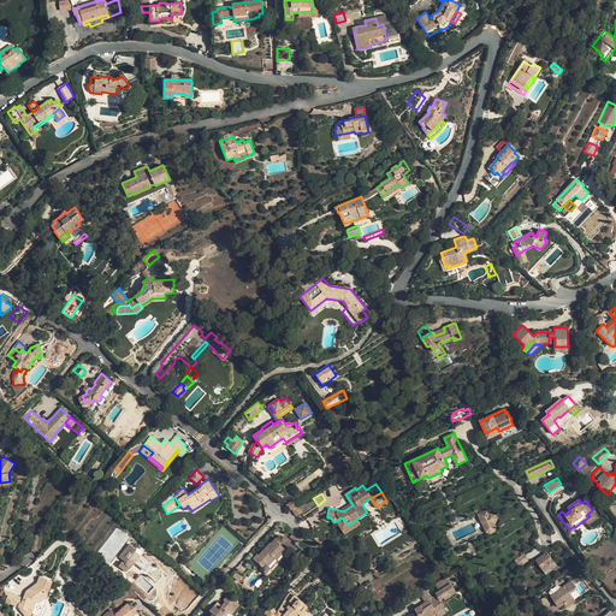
[(292,501),(288,504),(296,516),(301,513),(292,501)]
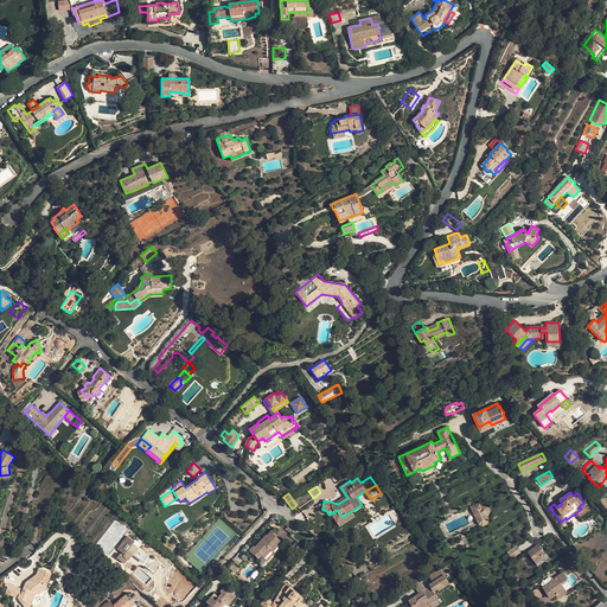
[(483,506),(480,503),(471,506),(473,511),(477,510),(480,518),(478,519),(479,524),(484,525),(487,524),(489,519),(486,516),(489,515),(490,511),(487,508),(484,506),(483,506)]
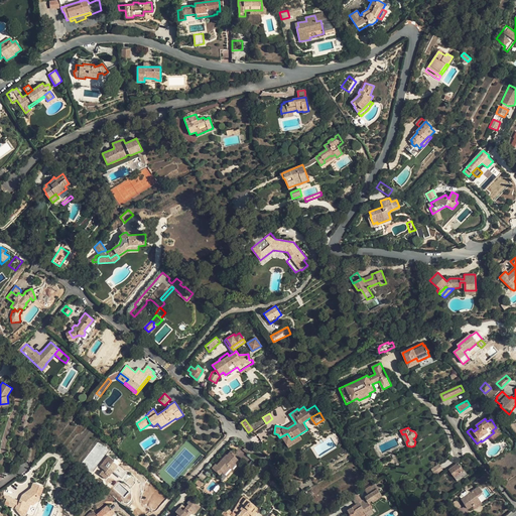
[(501,434),(496,427),(492,430),(494,432),(490,435),(493,440),(501,434)]
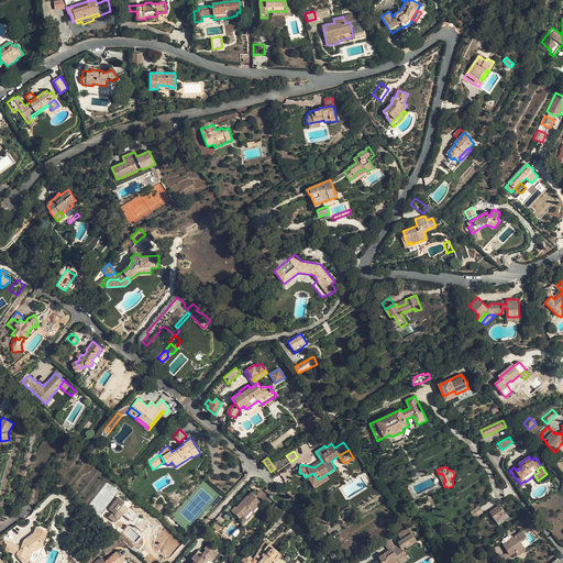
[(316,489),(330,479),(327,474),(318,479),(313,473),(307,476),(316,489)]
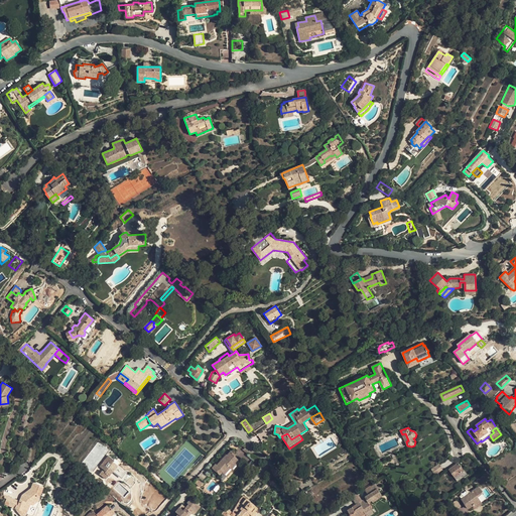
[(395,437),(394,434),(372,444),(379,459),(401,448),(399,445),(382,454),(379,445),(395,437)]
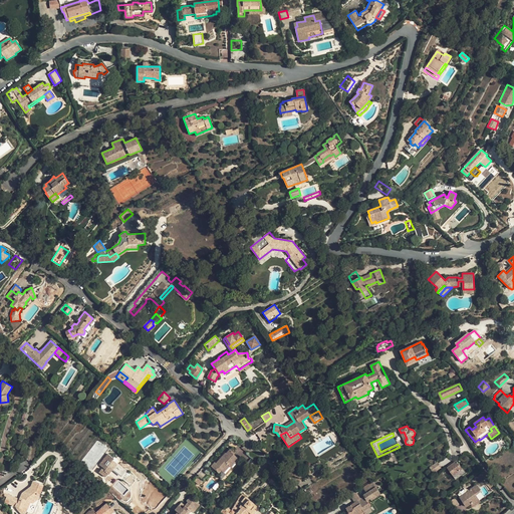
[(215,462),(211,466),(219,473),(221,470),(224,473),(229,466),(231,467),(236,462),(234,461),(237,457),(233,454),(234,453),(230,449),(226,453),(225,453),(222,456),(220,459),(216,463),(215,462)]
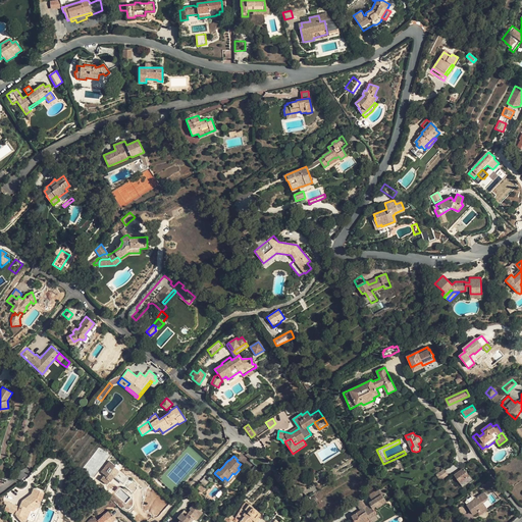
[(116,466),(109,461),(101,472),(105,475),(105,477),(103,476),(100,479),(107,484),(109,481),(110,482),(112,479),(114,476),(122,482),(127,476),(115,467),(116,466)]
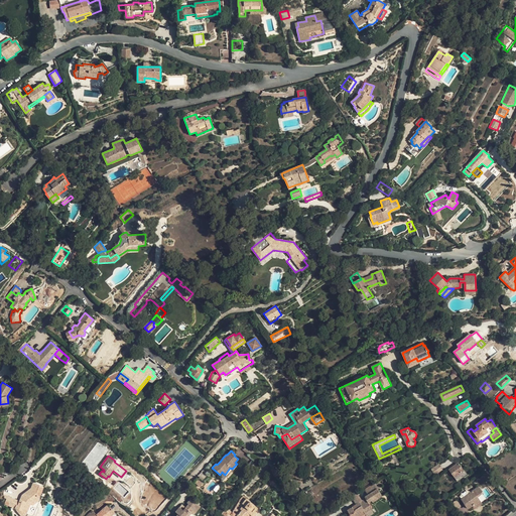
[(459,463),(448,470),(455,478),(464,471),(459,463)]
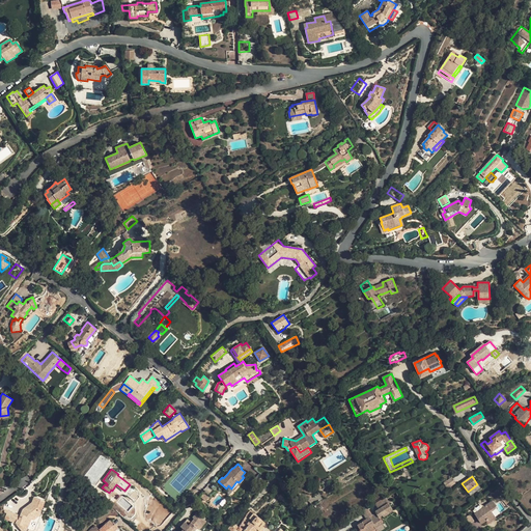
[(455,483),(452,478),(444,483),(447,488),(455,483)]
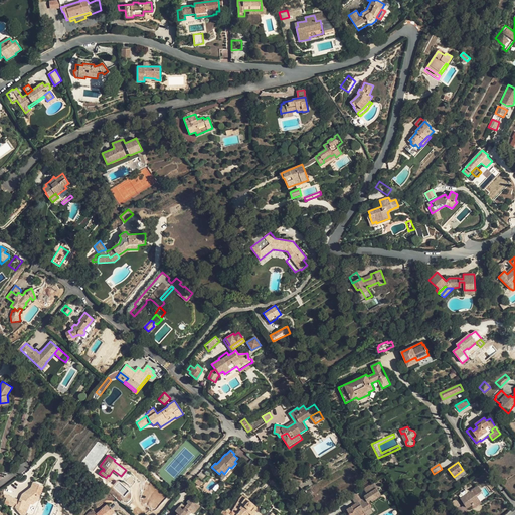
[(221,471),(219,474),(223,478),(231,468),(229,467),(224,474),(221,471)]
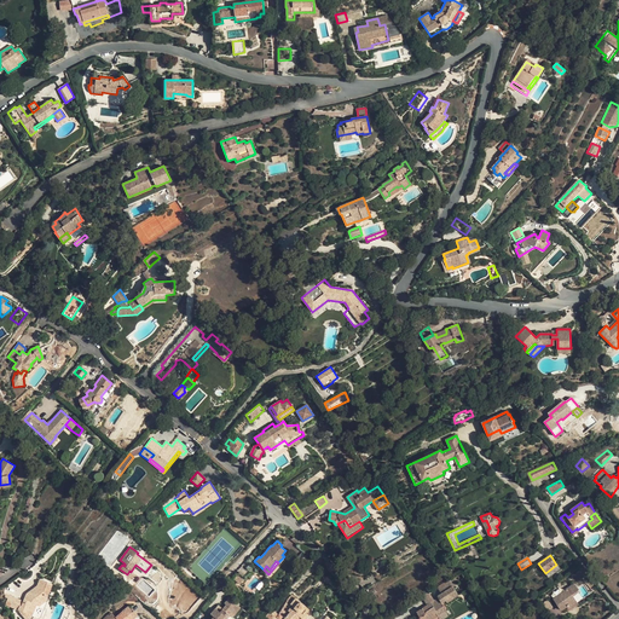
[(146,573),(145,572),(136,565),(133,568),(144,577),(146,573)]
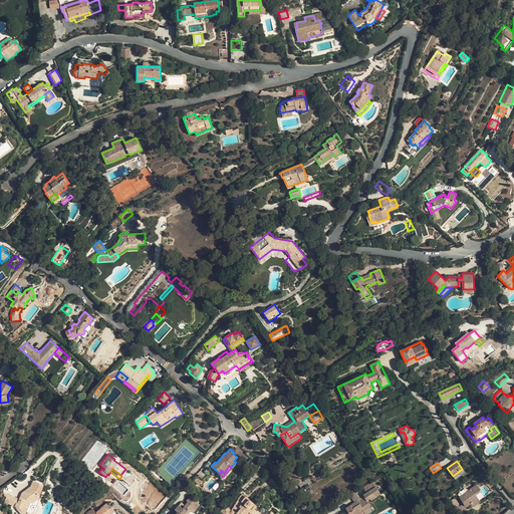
[(462,469),(453,476),(456,479),(465,472),(462,469)]
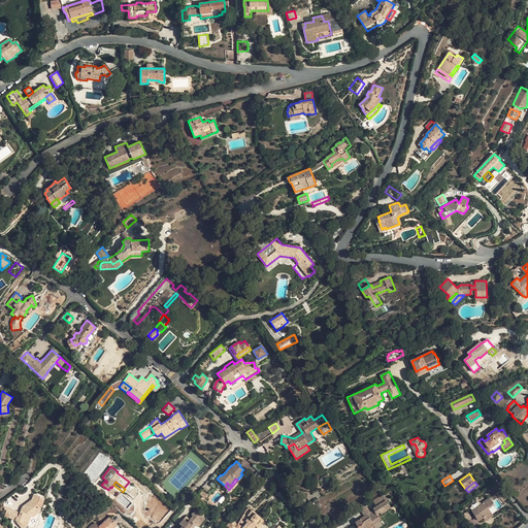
[(139,493),(138,489),(134,486),(127,494),(134,500),(135,498),(139,493)]
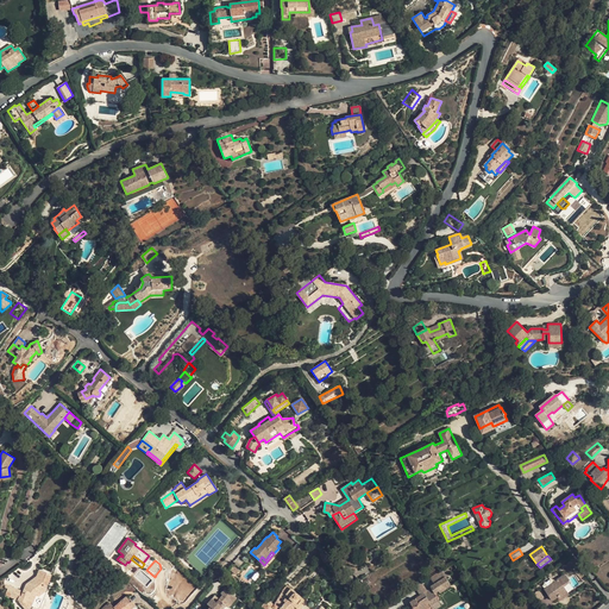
[(301,603),(305,600),(299,595),(311,581),(312,582),(320,572),(319,571),(315,567),(295,591),(287,585),(282,591),(289,597),(280,608),(300,608),(303,606),(301,603)]
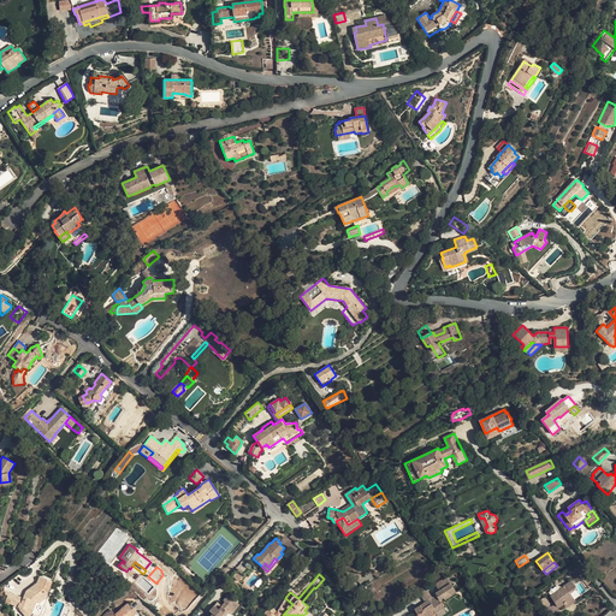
[(451,574),(436,585),(439,591),(451,584),(451,585),(456,581),(451,574)]
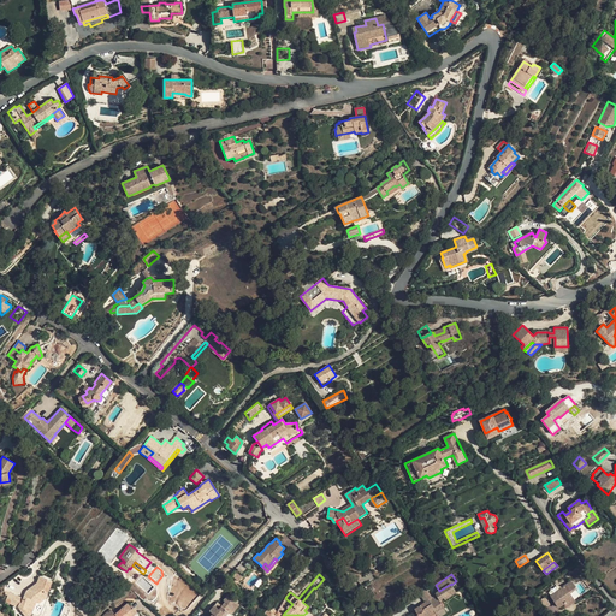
[(40,576),(37,584),(27,591),(23,598),(22,603),(21,603),(18,606),(24,615),(29,615),(30,615),(31,614),(34,615),(37,615),(39,615),(40,615),(41,615),(41,614),(45,605),(39,603),(46,597),(47,596),(47,593),(52,581),(40,576)]
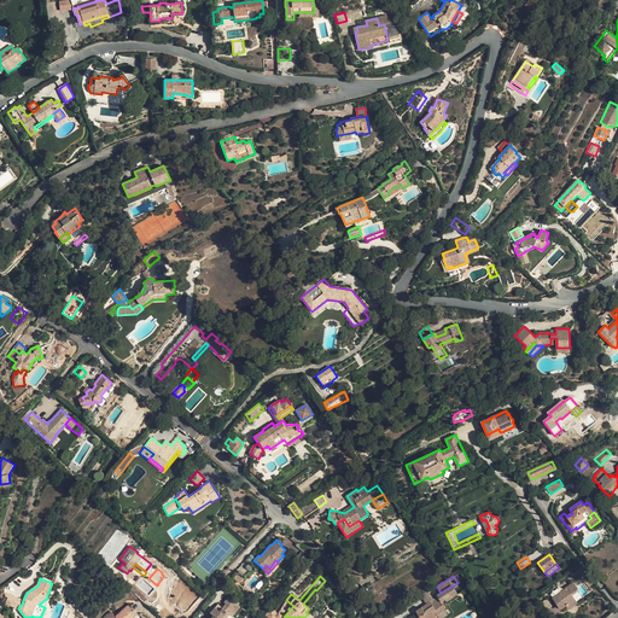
[(572,596),(571,594),(578,589),(573,582),(561,590),(561,592),(553,598),(560,610),(566,606),(575,600),(572,596)]
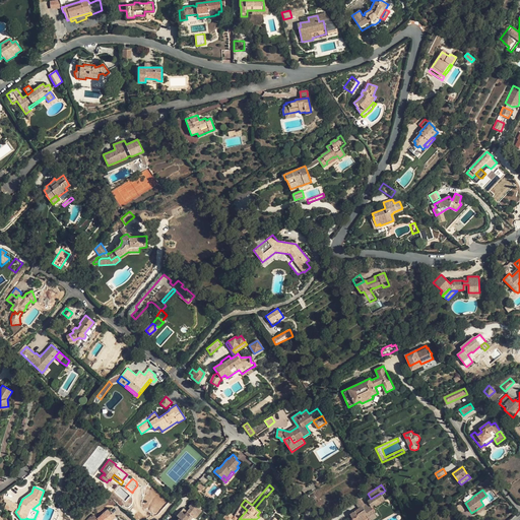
[(353,519),(351,519),(372,519),(377,517),(375,514),(376,513),(372,507),(374,505),(384,499),(381,494),(381,493),(371,499),(368,501),(369,503),(365,505),(359,509),(350,514),(353,519)]
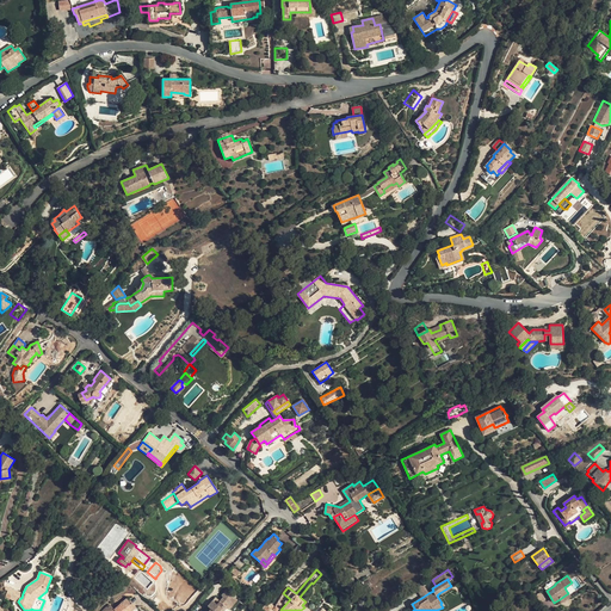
[(423,585),(417,588),(421,598),(429,593),(423,585)]
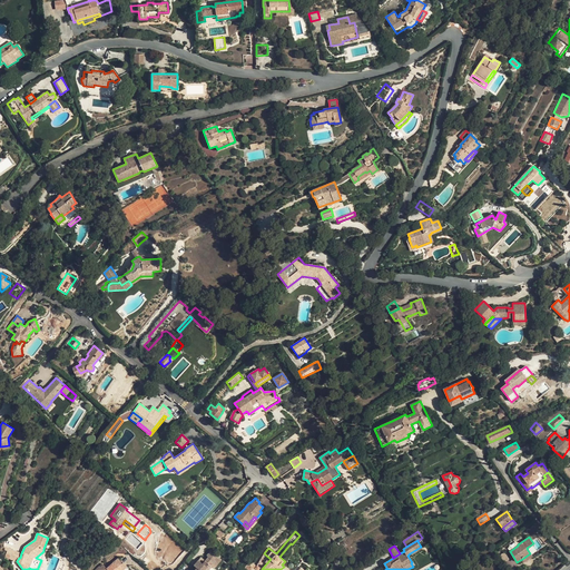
[(20,558),(21,553),(12,550),(9,559),(17,561),(19,558),(20,558)]
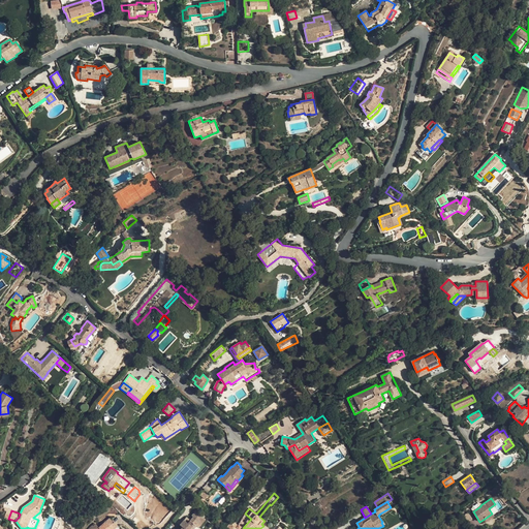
[(188,523),(184,520),(180,525),(183,527),(181,528),(198,528),(200,528),(198,527),(206,519),(195,510),(191,516),(193,517),(190,520),(188,523)]
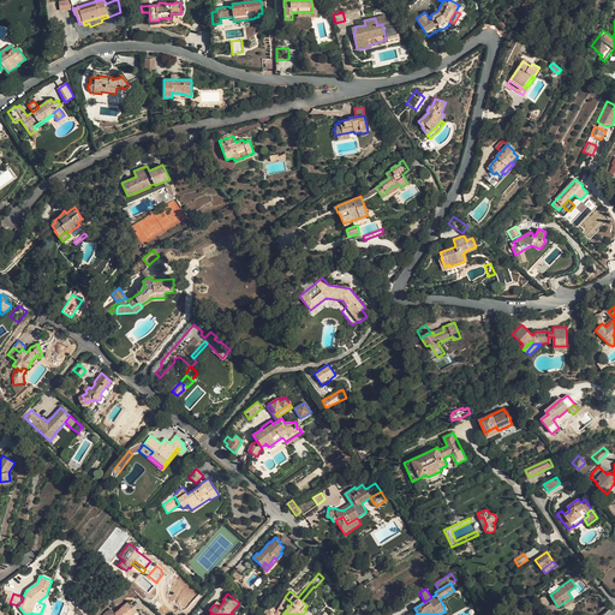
[(280,613),(282,614),(292,603),(285,597),(278,610),(281,613),(280,613)]
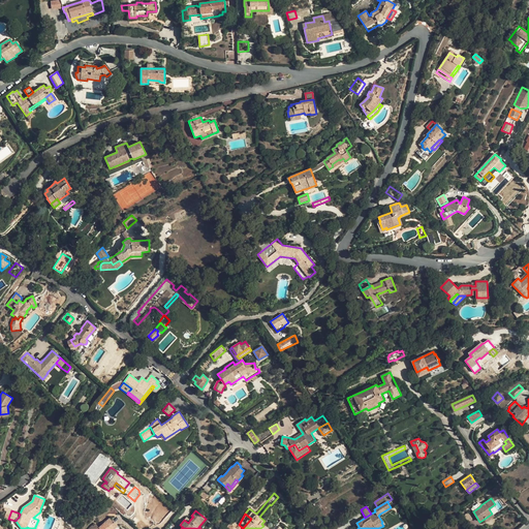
[(495,517),(492,514),(485,519),(488,522),(495,517)]
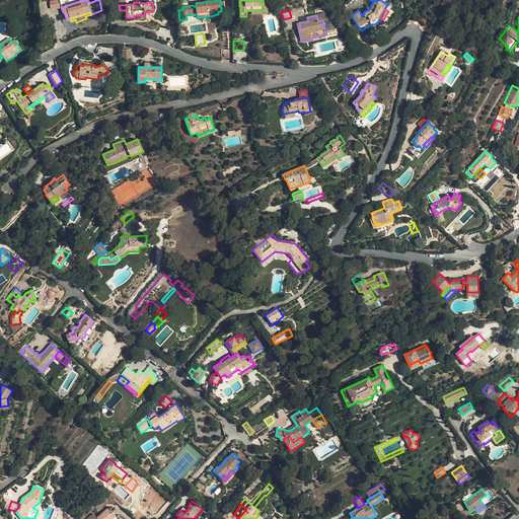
[(96,517),(93,513),(86,518),(112,518),(116,516),(108,508),(96,517)]
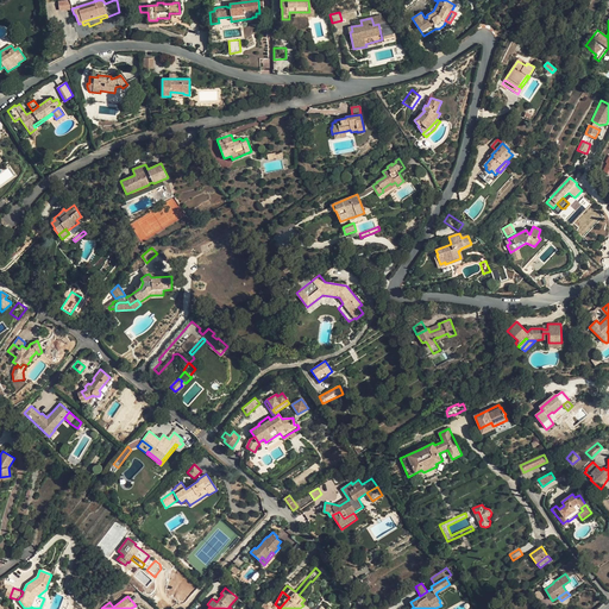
[(37,608),(38,608),(43,608),(46,602),(46,601),(46,600),(44,598),(41,607),(41,608),(39,608),(38,608),(37,608)]
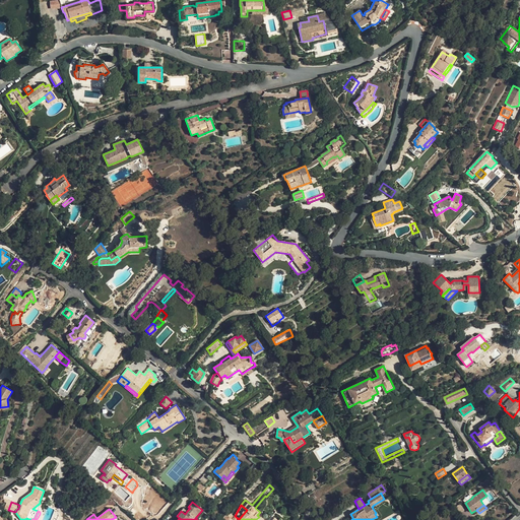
[(57,512),(55,511),(51,519),(57,519),(59,516),(57,512)]
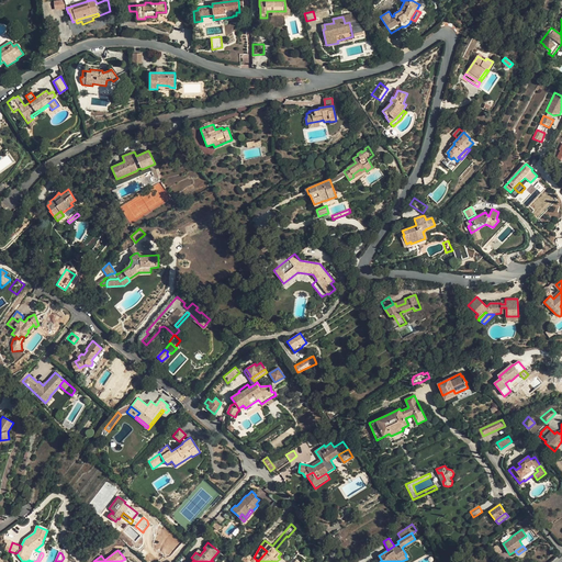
[(247,552),(240,560),(243,561),(250,561),(251,561),(251,560),(253,558),(247,552)]
